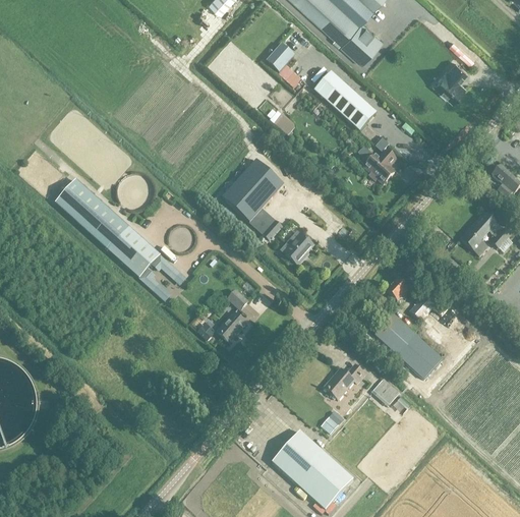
[(224,11),(232,0),(211,0),(224,11)]
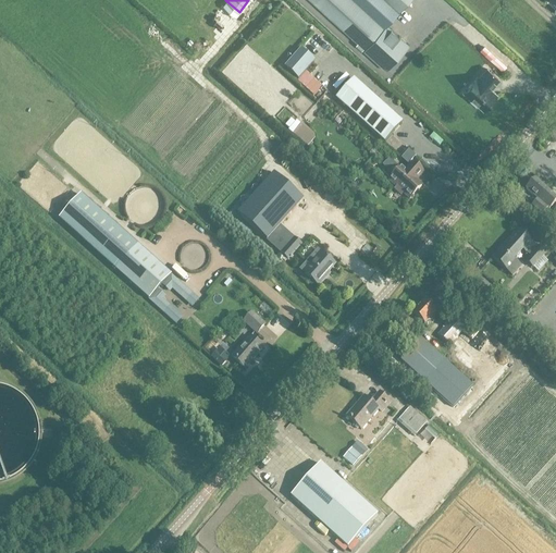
[(320,0),(361,37),(359,39),(365,45),(367,42),(368,44),(367,45),(379,56),(399,33),(387,23),(407,0),(320,0)]
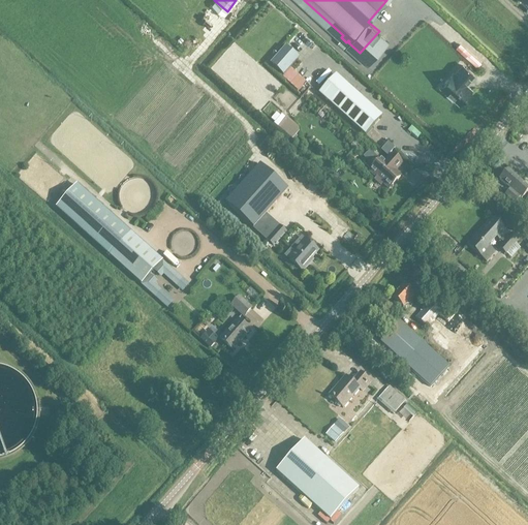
[(457,42),(477,62),(483,57),(462,38),(457,42)]
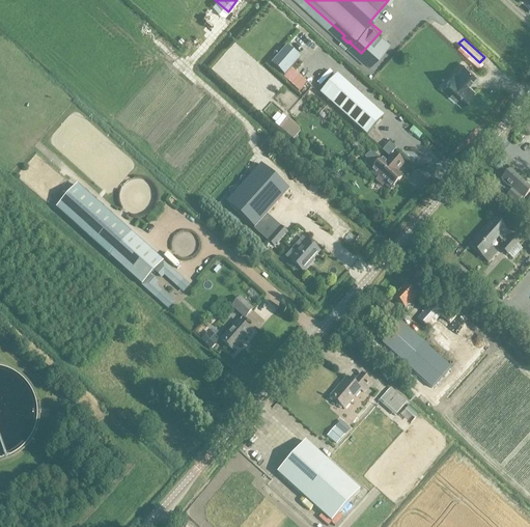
[(337,71),(319,90),(366,132),(384,113),(337,71)]
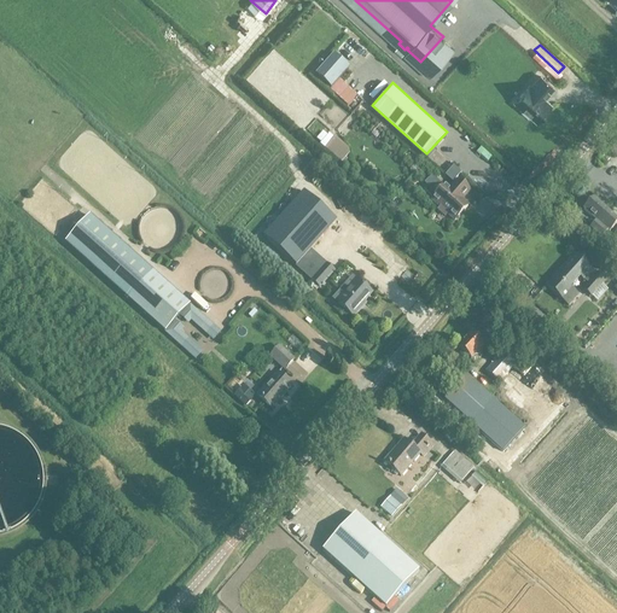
[(512,110),(529,127),(552,103),(535,86),(512,110)]
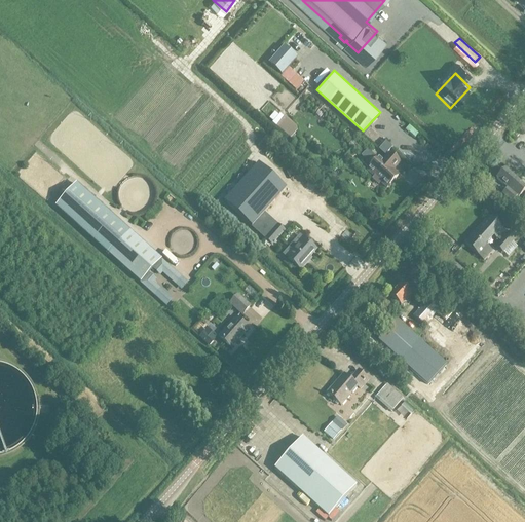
[(269,114),(292,134),(300,124),(277,105),(269,114)]
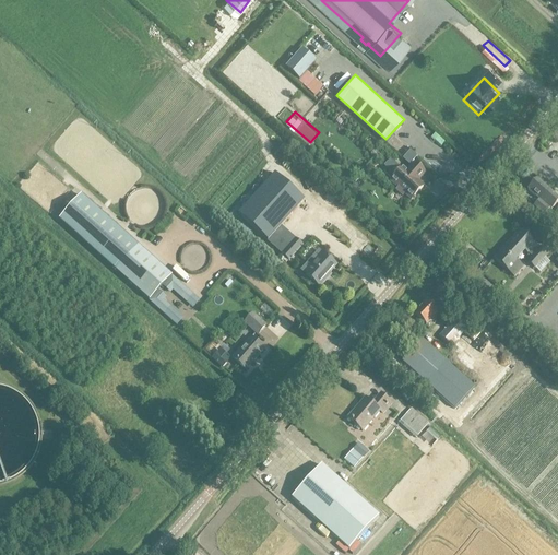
[(405,163),(393,176),(401,184),(400,186),(406,191),(407,189),(414,196),(426,182),(419,176),(422,173),(423,174),(428,168),(417,158),(410,167),(405,163)]
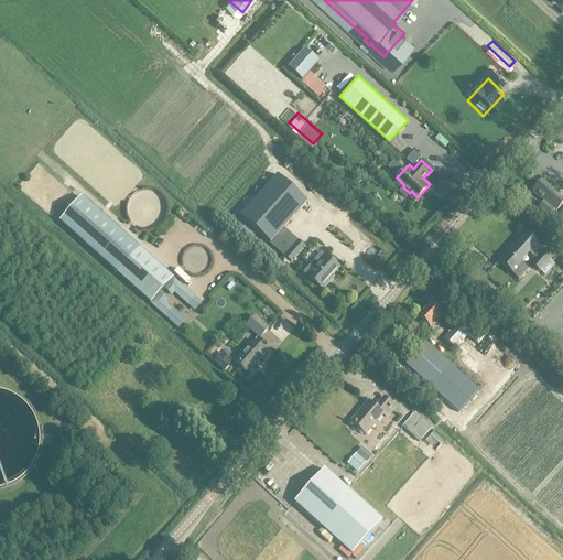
[(278,172),(247,207),(241,213),(271,239),(307,198),(278,172)]
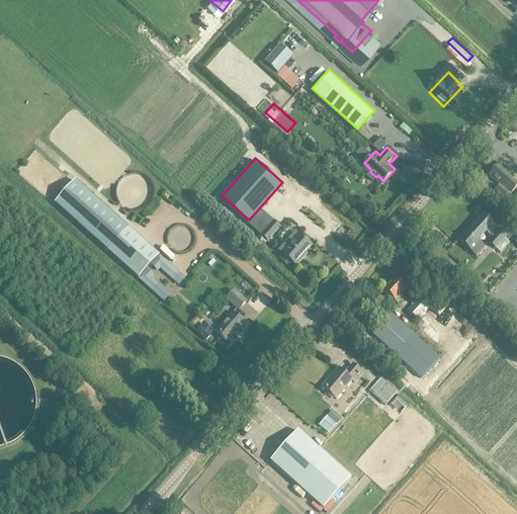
[(491,172),(500,181),(495,187),(505,196),(510,190),(511,191),(516,184),(516,179),(498,163),(491,172)]
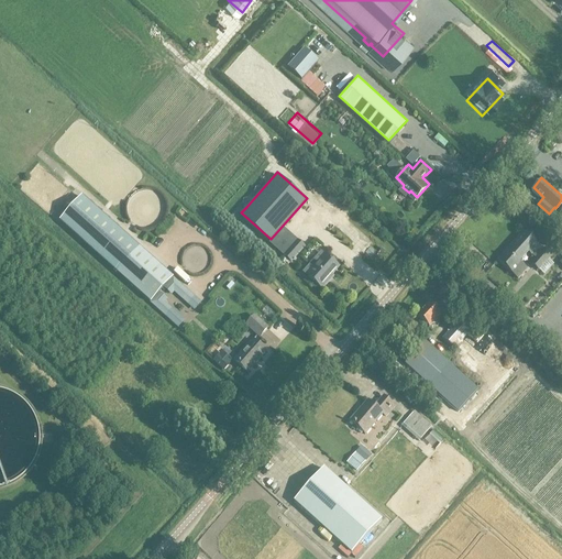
[(83,193),(61,217),(151,298),(154,295),(173,274),(140,244),(83,193)]
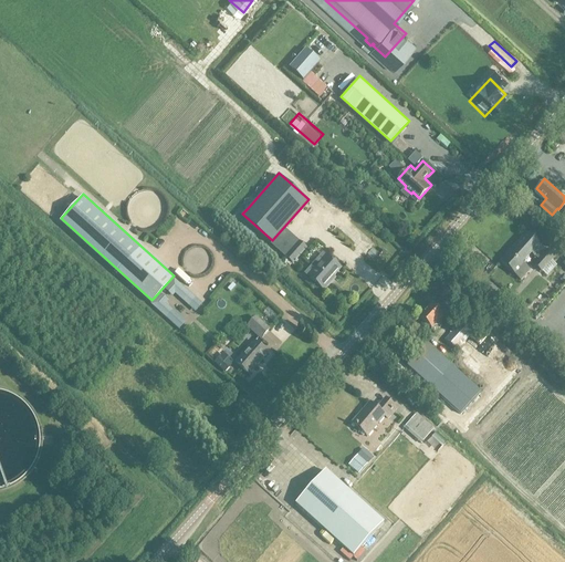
[(542,268),(557,251),(551,245),(547,249),(527,230),(502,257),(518,271),(525,263),(520,259),(530,248),(540,258),(536,262),(542,268)]
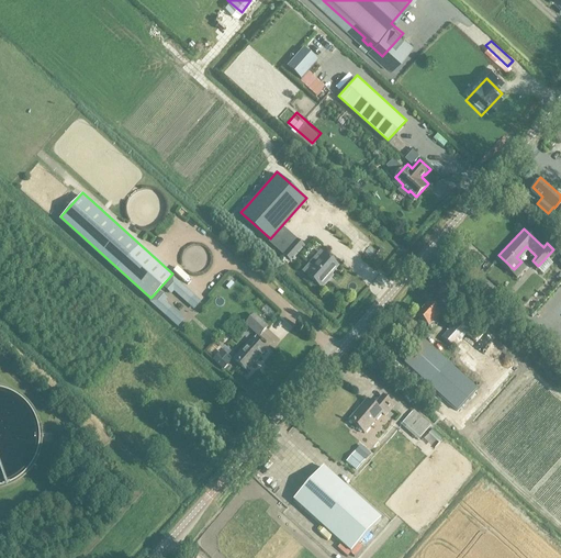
[(292,257),(304,243),(298,237),(285,252),(292,257)]
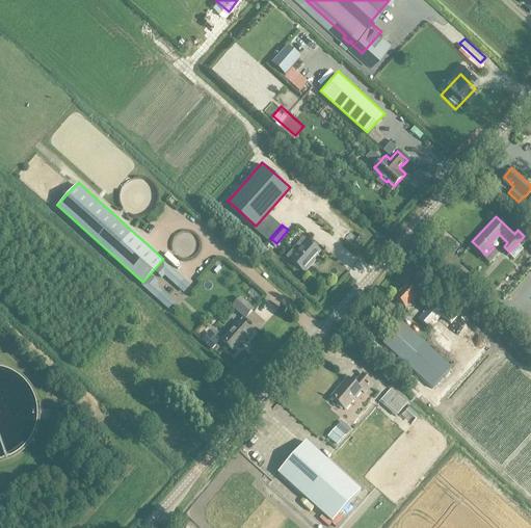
[(311,260),(320,249),(308,239),(291,257),(306,270),(313,262),(311,260)]
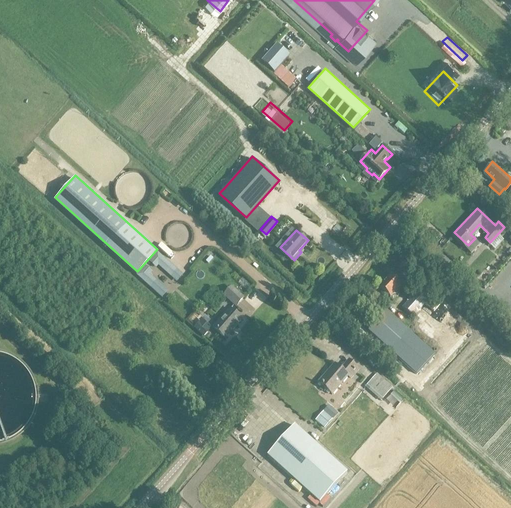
[(180,275),(184,271),(159,248),(151,257),(156,261),(160,257),(180,275)]
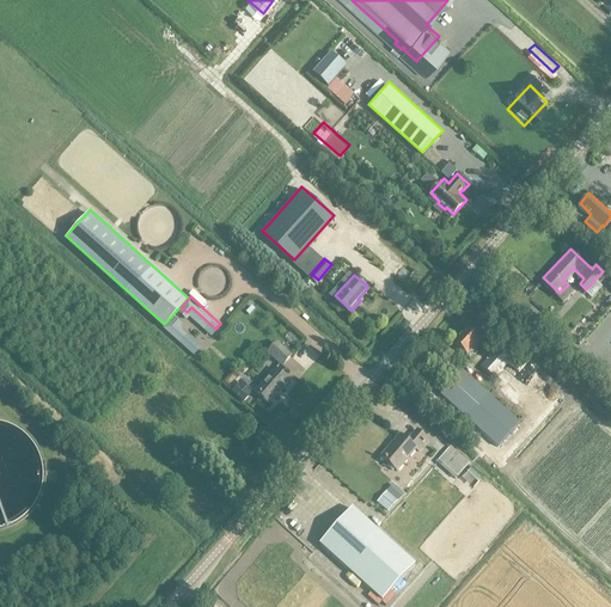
[(196,350),(201,344),(177,323),(182,318),(176,312),(166,323),(196,350)]
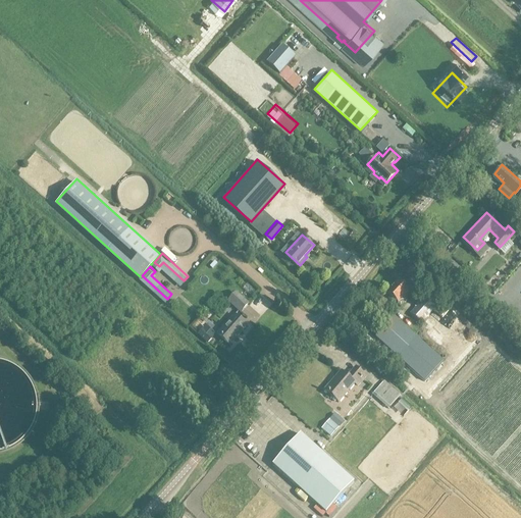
[(399,299),(409,288),(399,277),(387,290),(399,299)]
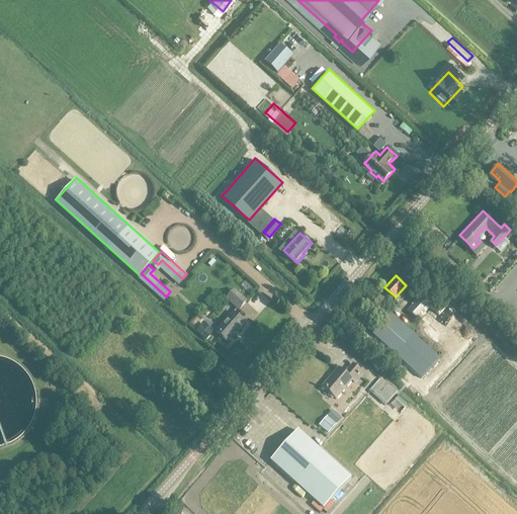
[(241,306),(248,297),(236,287),(229,295),(241,306)]
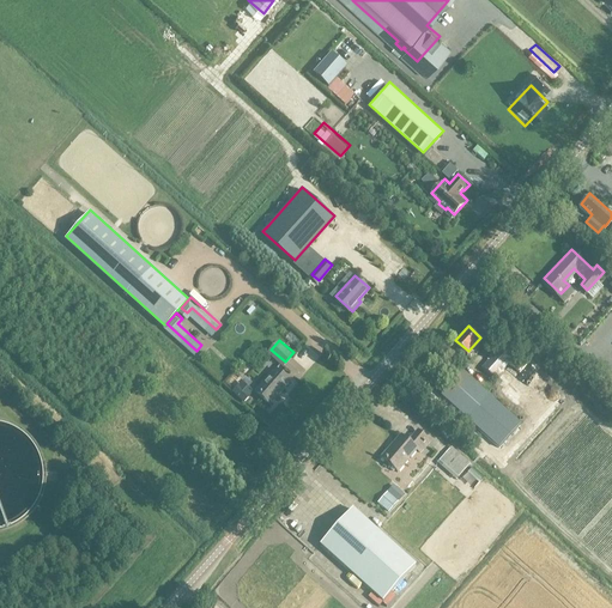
[(495,375),(509,359),(497,348),(483,364),(495,375)]
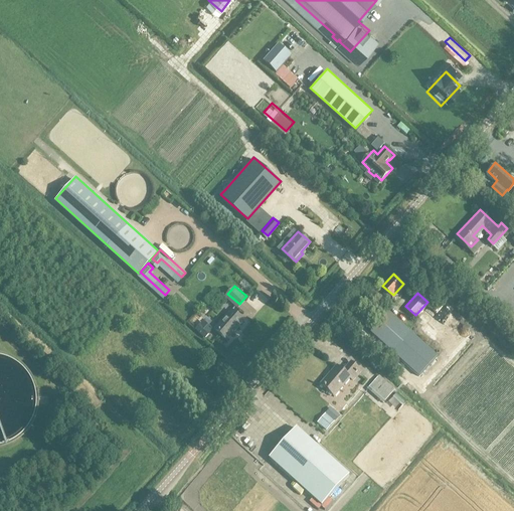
[(396,348),(410,331),(382,306),(374,315),(379,320),(372,328),(396,348)]
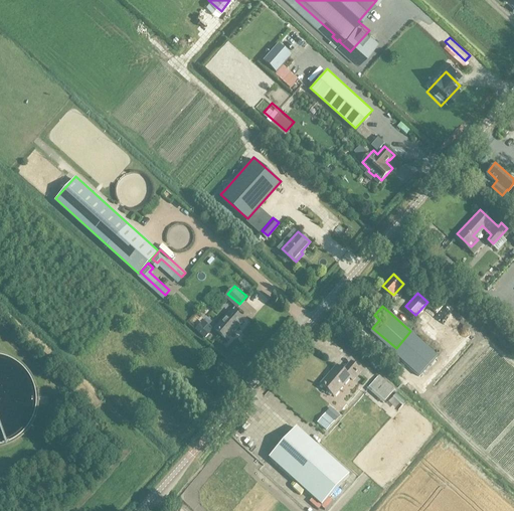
[(232,308),(225,316),(216,326),(228,336),(244,319),(232,308)]
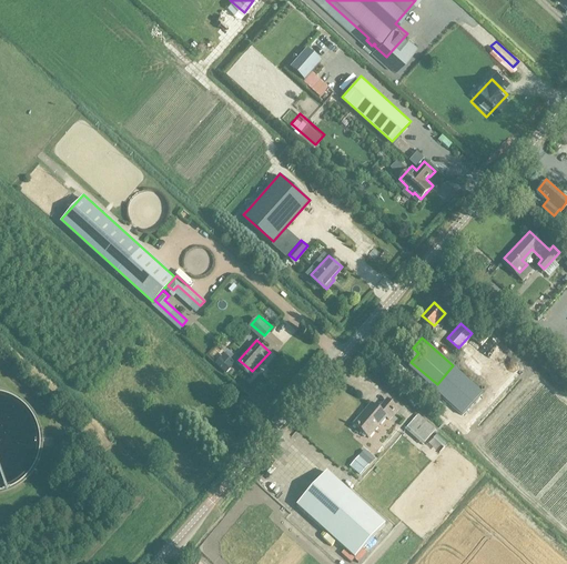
[(226,370),(233,363),(224,355),(218,362),(226,370)]
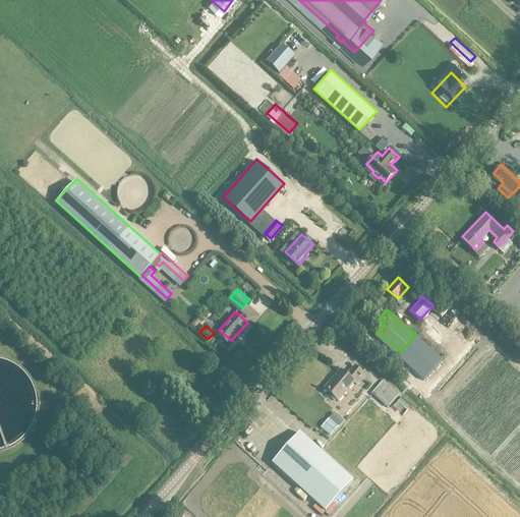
[(357,381),(365,371),(355,362),(347,372),(341,366),(325,386),(338,398),(354,379),(357,381)]
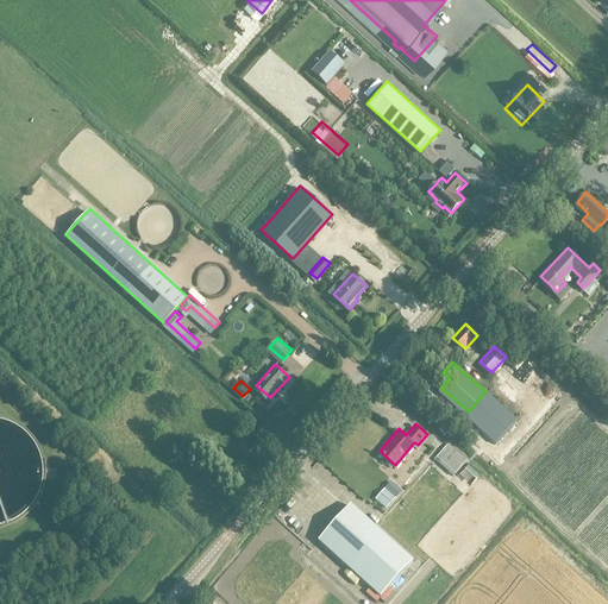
[(455,472),(468,457),(449,440),(444,446),(439,442),(433,448),(438,452),(434,455),(455,472)]
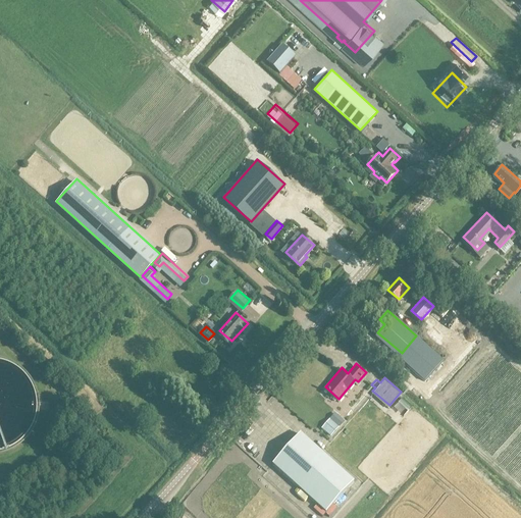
[(321,424),(330,432),(339,422),(329,414),(321,424)]
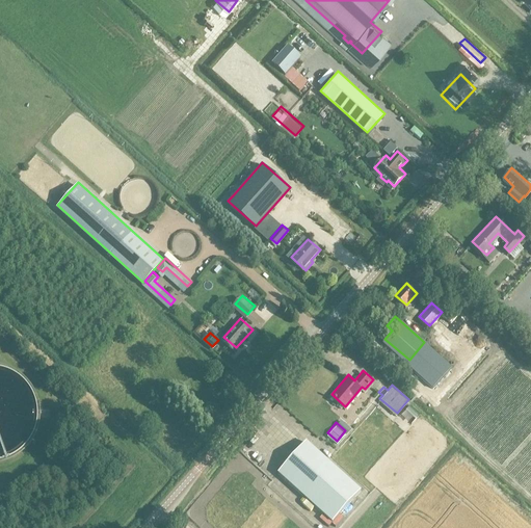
[(362,487),(307,439),(279,470),(333,520),(362,487)]
